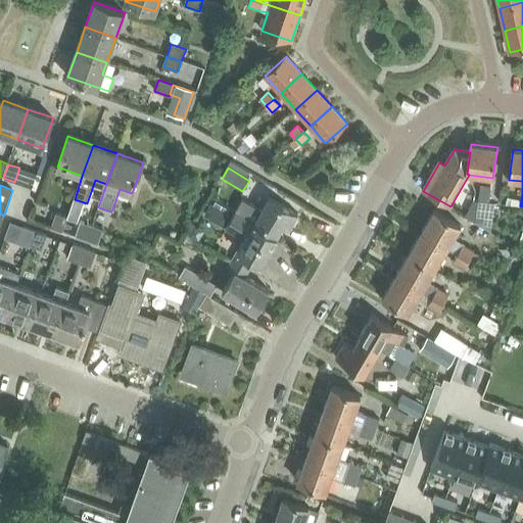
[(478,202),(489,203),(491,189),(480,187),(478,202)]
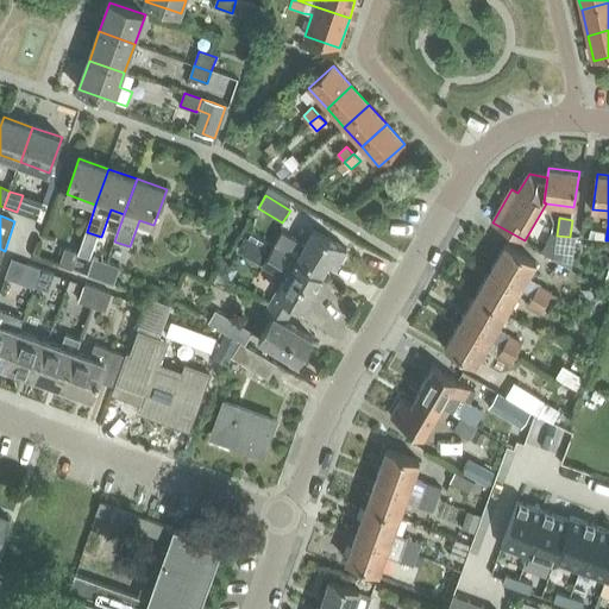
[(283,232),(275,246),(296,259),(295,259),(324,276),(324,275),(322,275),(330,264),(337,268),(349,250),(313,230),(305,245),(283,232)]
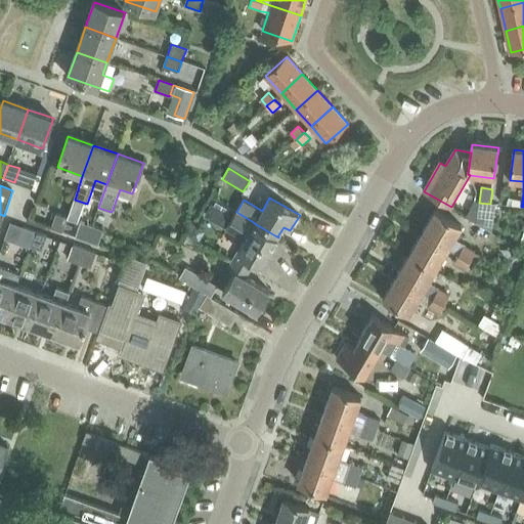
[(501,210),(490,208),(490,204),(479,203),(476,222),(498,225),(501,210)]
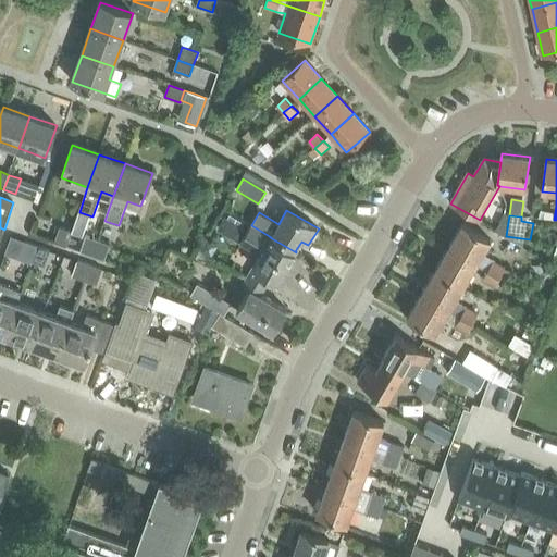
[(449,248),(478,264),(499,277),(506,268),(495,261),(496,260),(483,254),(491,240),(463,224),(449,248)]
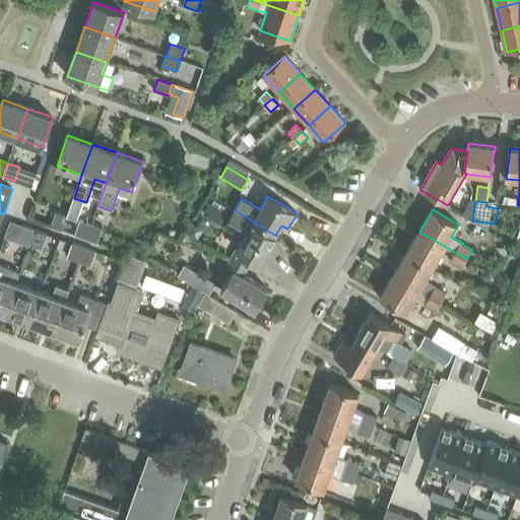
[(230,259),(248,269),(254,260),(260,263),(276,236),(252,221),(253,221),(235,210),(224,226),(243,238),(236,249),(230,259)]
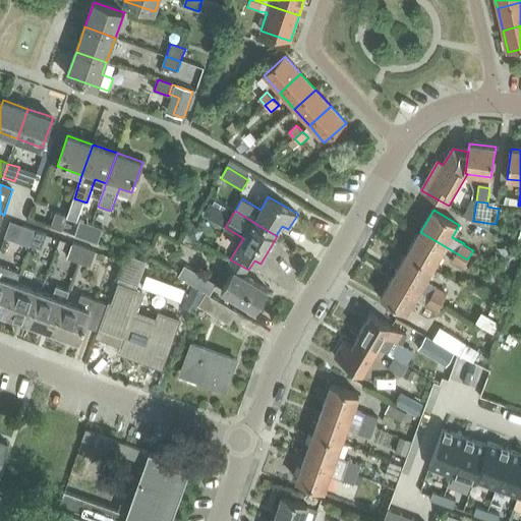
[(51,227),(62,231),(67,217),(56,213),(51,227)]
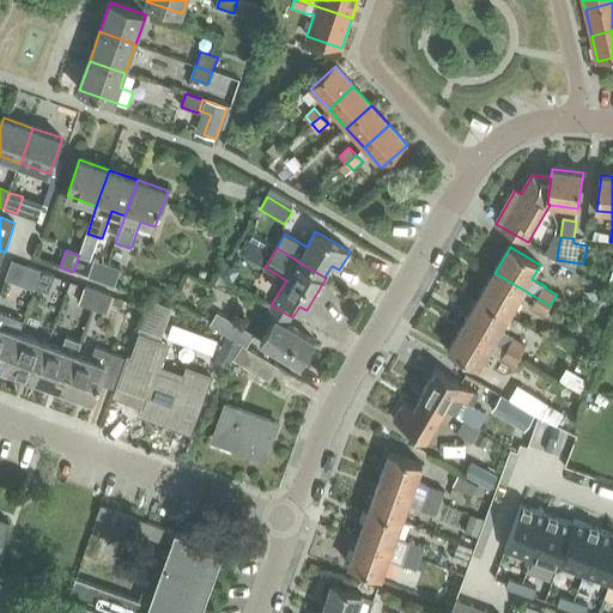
[(89,278),(102,283),(108,265),(95,260),(89,278)]
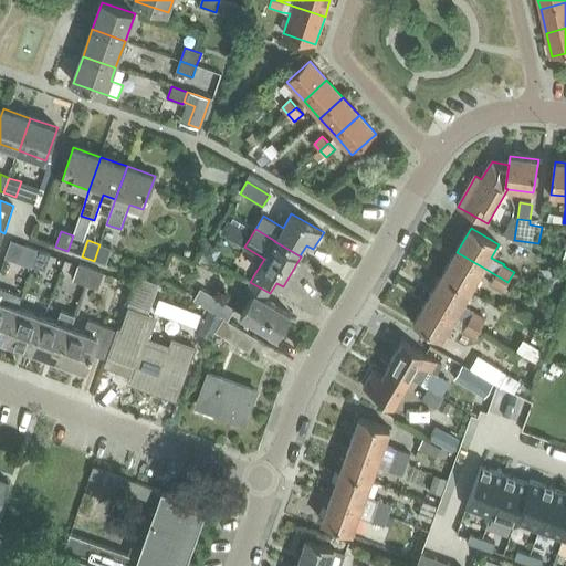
[(94,261),(106,264),(112,249),(100,244),(94,261)]
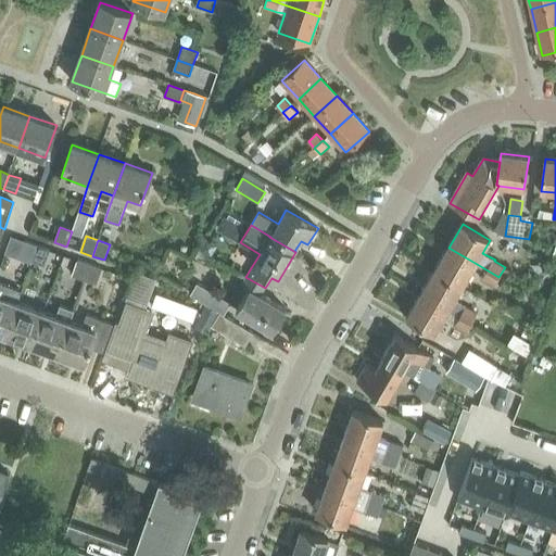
[(21,257),(33,262),(38,245),(26,241),(21,257)]
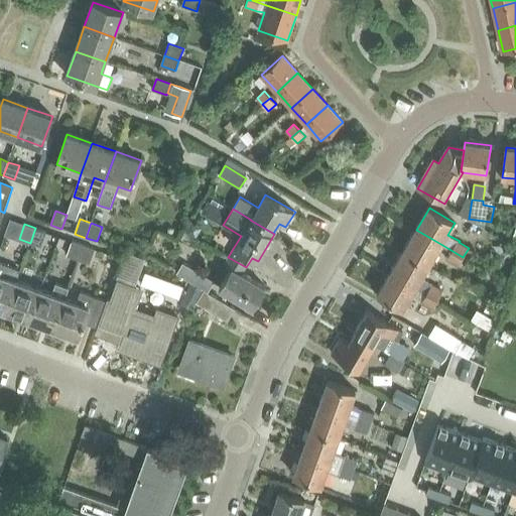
[(30,243),(41,247),(46,232),(35,228),(30,243)]
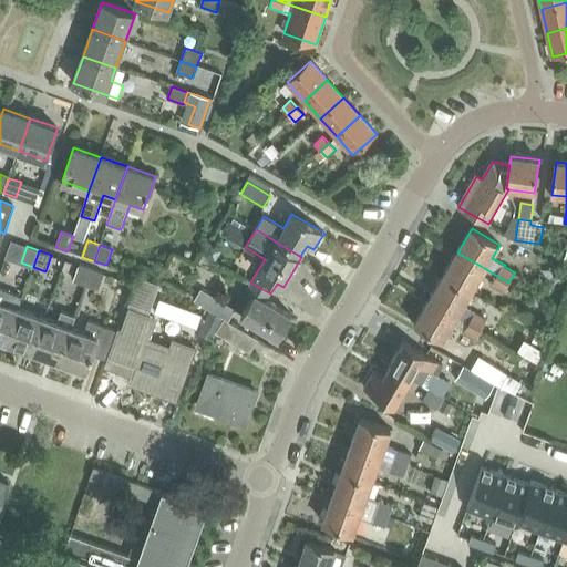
[(472,292),(480,280),(491,286),(503,292),(508,282),(486,269),(457,253),(444,276),(472,292)]
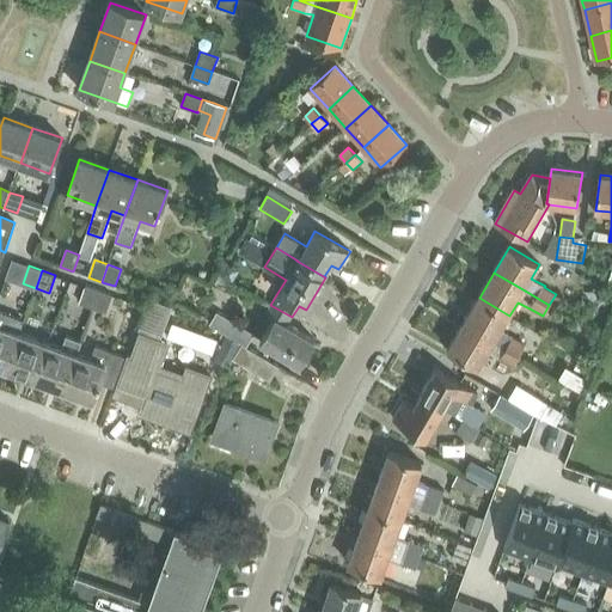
[(80,304),(93,308),(99,292),(86,287),(80,304)]
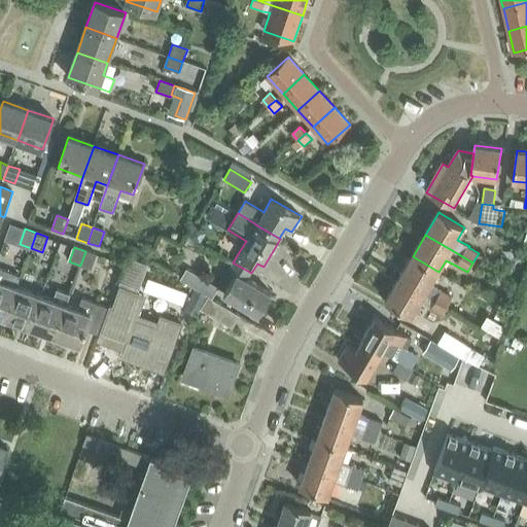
[(80,266),(92,270),(97,255),(85,251),(80,266)]
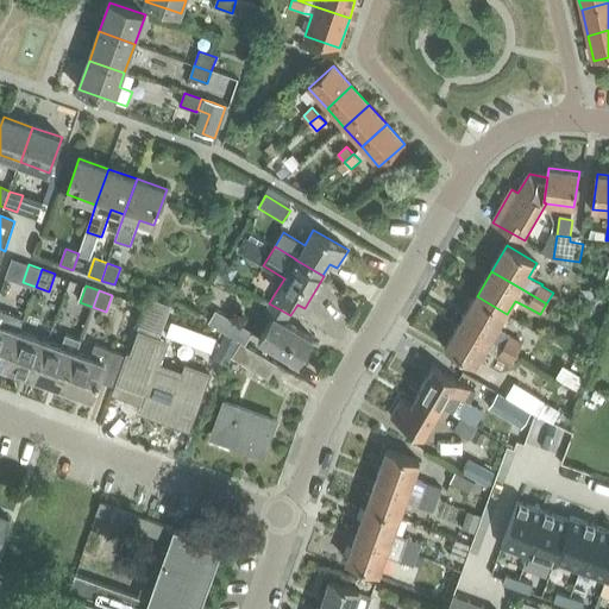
[(462,321),(504,346),(518,353),(523,343),(510,336),(498,330),(507,314),(477,296),(462,321)]
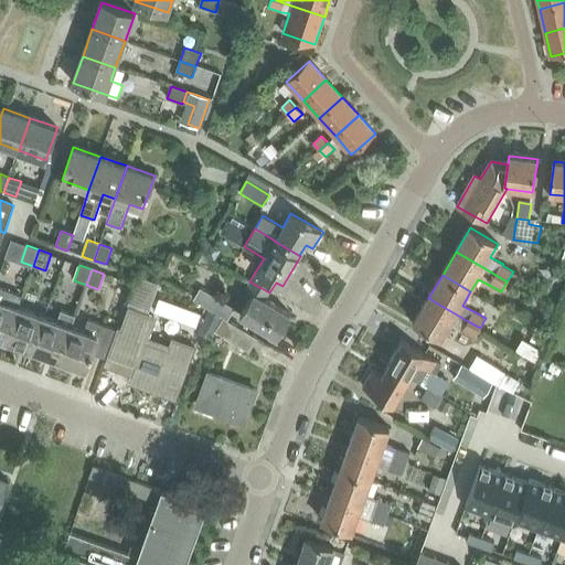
[(241,316),(278,338),(291,315),(265,299),(269,292),(249,281),(245,289),(254,294),(241,316)]
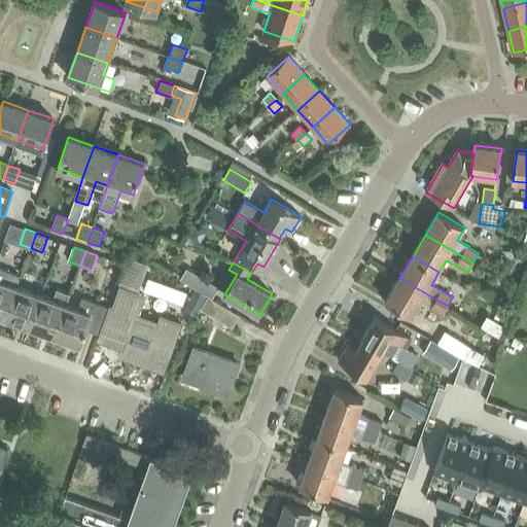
[(0,315),(6,317),(16,287),(18,287),(21,277),(0,269),(0,315)]
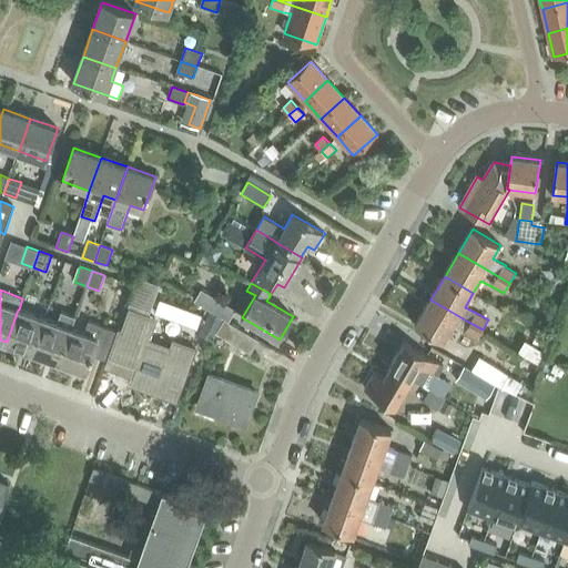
[(195,301),(230,321),(236,310),(202,290),(195,301)]
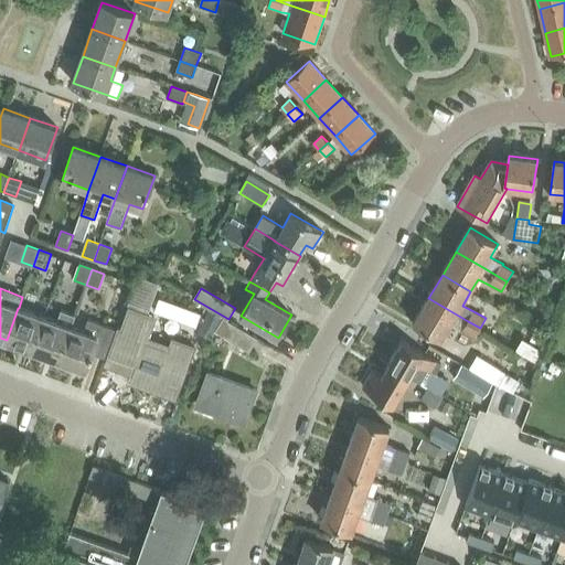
[(201,312),(159,297),(153,310),(196,326),(201,312)]
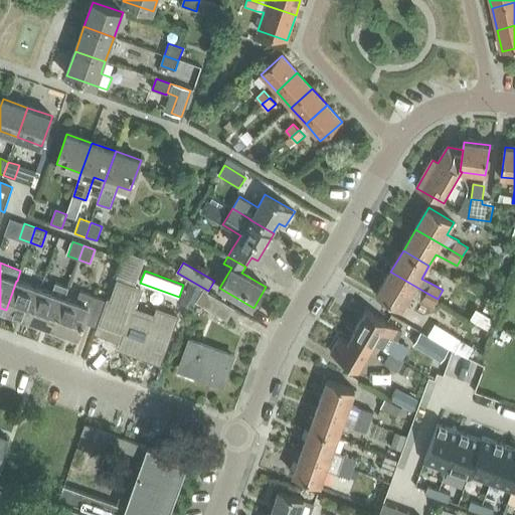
[(403,309),(403,308),(410,312),(417,300),(420,302),(432,308),(438,299),(426,293),(390,272),(377,294),(403,309)]
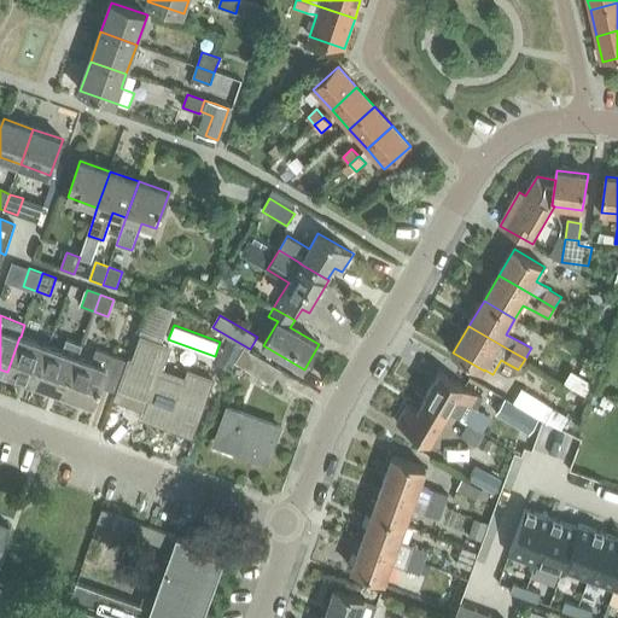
[(36,383),(48,348),(21,337),(19,337),(7,372),(36,383)]
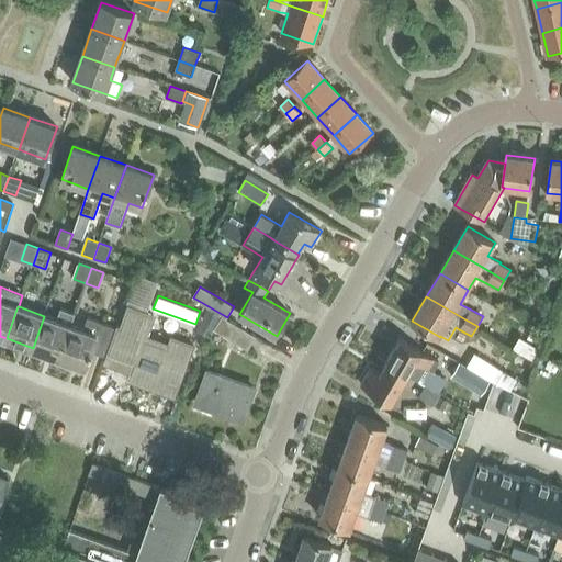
[(44,316),(33,348),(59,358),(70,325),(71,325),(76,314),(62,308),(56,321),(44,316)]
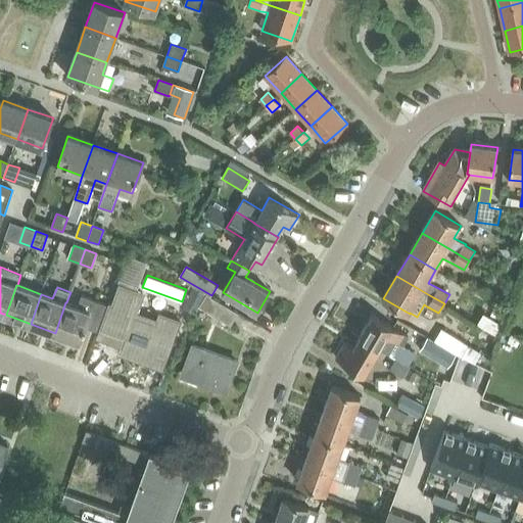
[(203,294),(193,288),(182,310),(192,315),(203,294)]
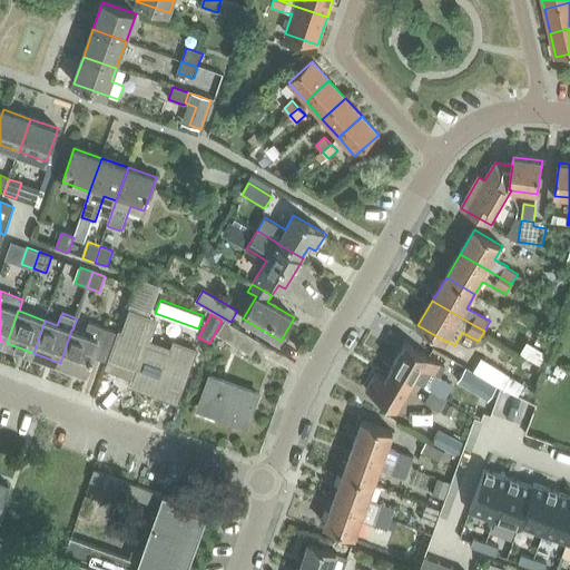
[(60,363),(87,373),(94,356),(107,361),(108,357),(109,357),(118,333),(89,322),(85,334),(72,330),(71,330),(60,363)]
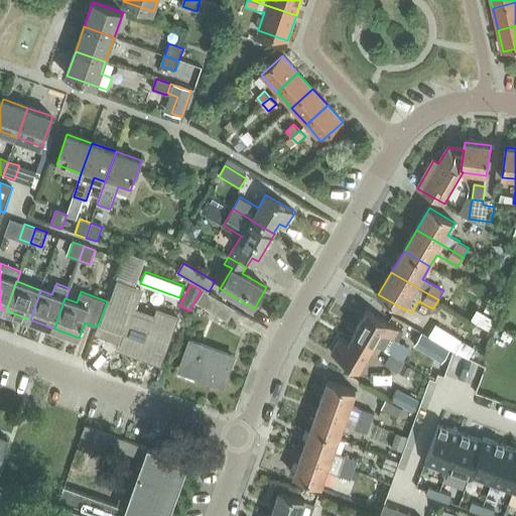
[(198,302),(228,320),(235,309),(205,291),(198,302)]
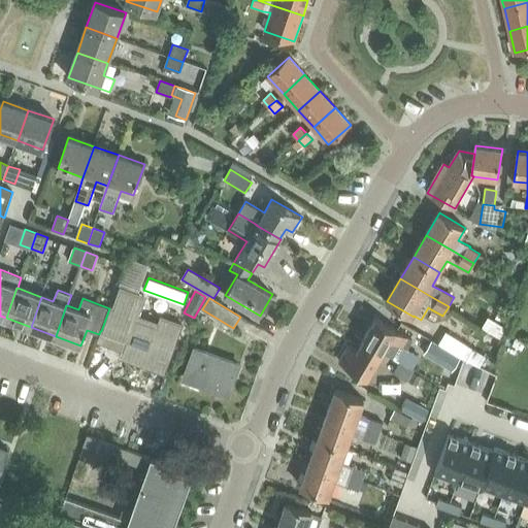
[(122,357),(155,368),(159,357),(168,360),(176,339),(138,326),(141,316),(124,309),(123,312),(109,308),(101,331),(127,341),(122,357)]
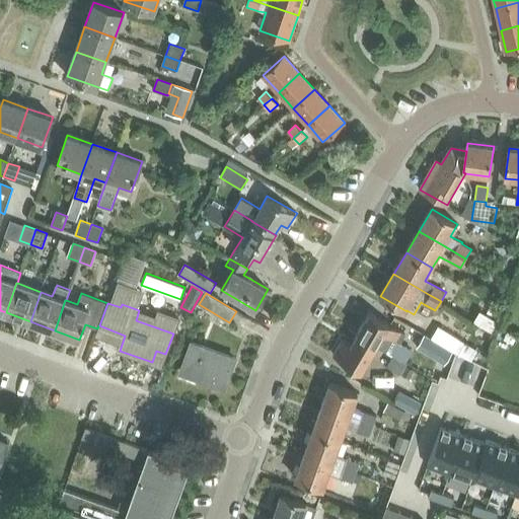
[(472,322),(491,334),(498,322),(479,311),(472,322)]
